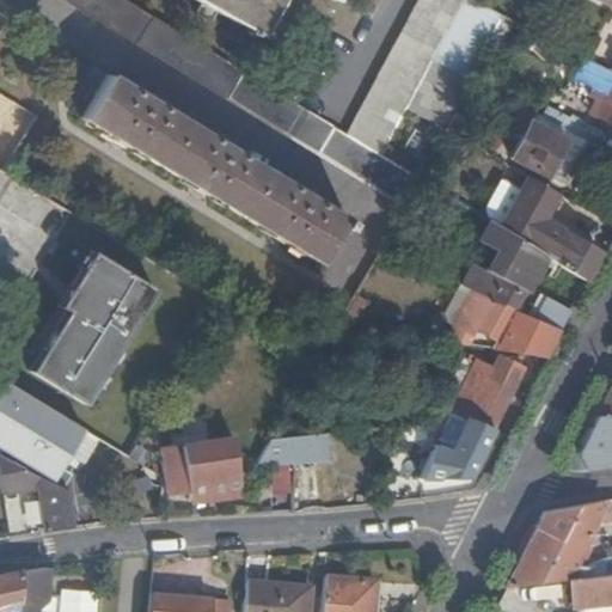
[(343,134),(123,0),(61,0),(407,210),(424,183),(378,154),(343,134)]
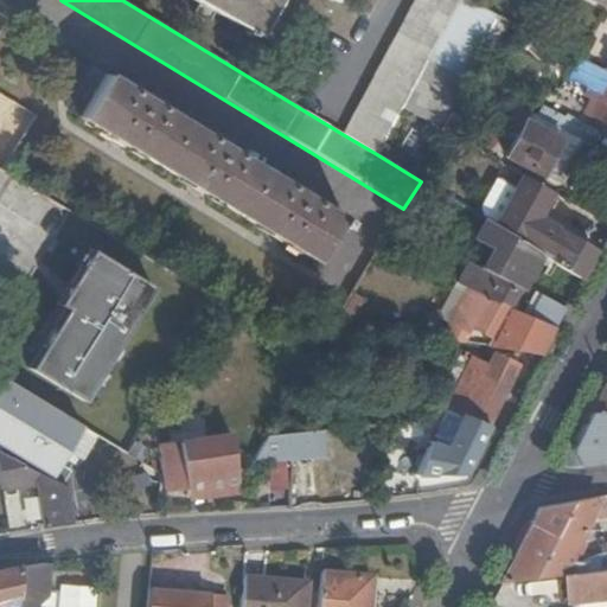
[(195,0),(259,36),(279,0),(195,0)]
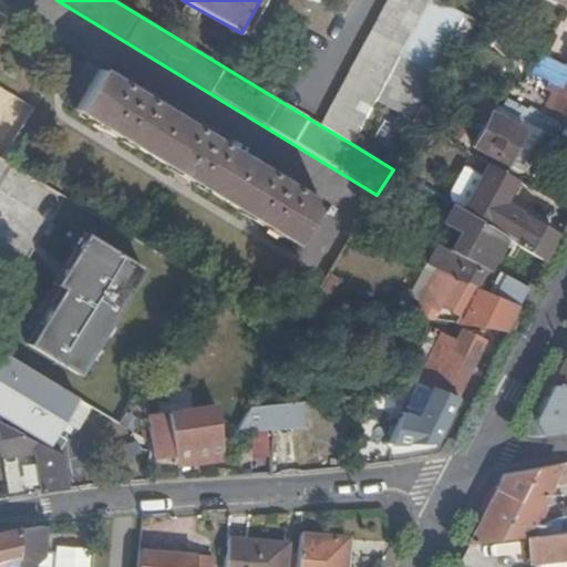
[(384,0),(318,124),(350,143),(358,131),(373,101),(398,57),(412,29),(426,0),(384,0)]
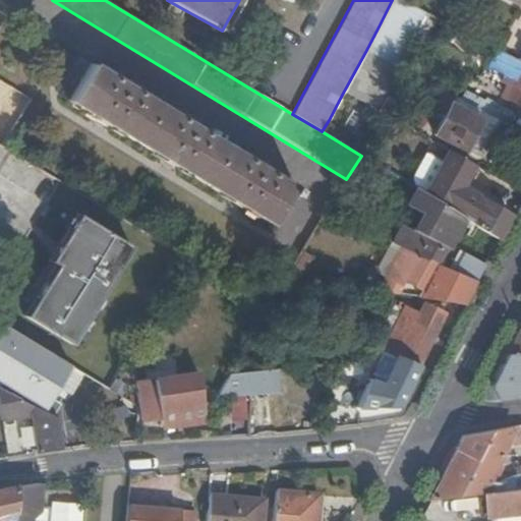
[(0,146),(0,147),(30,101),(0,81),(0,26),(7,16),(0,11),(0,146)]
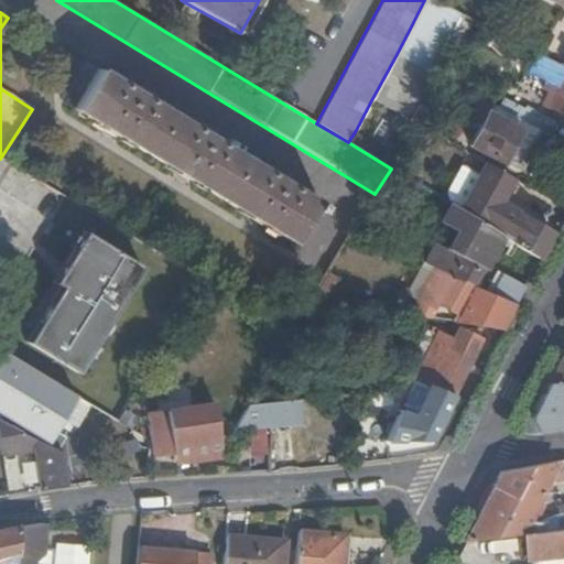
[(410,29),(396,56),(409,63),(423,35),(410,29)]
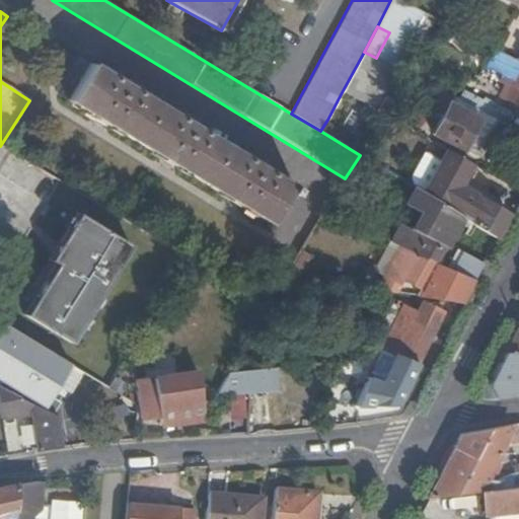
[(376,58),(364,52),(342,92),(358,100),(379,60),(376,58)]
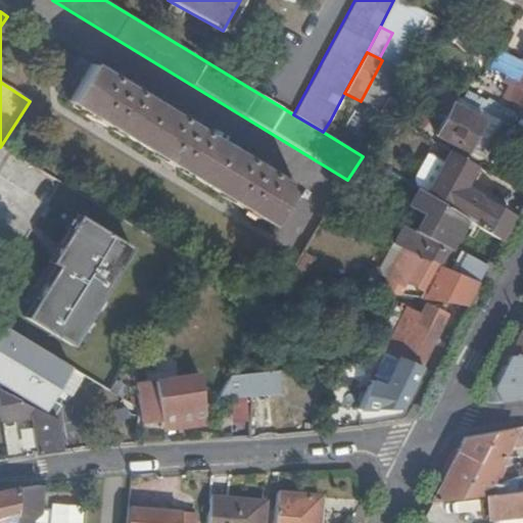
[(522,103),(522,60),(518,58),(508,79),(517,83),(511,97),(522,103)]
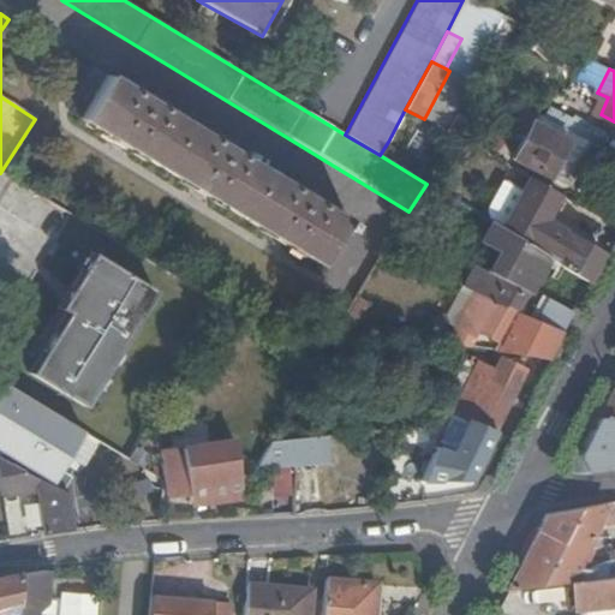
[(318,267),(347,220),(107,75),(78,120),(318,267)]
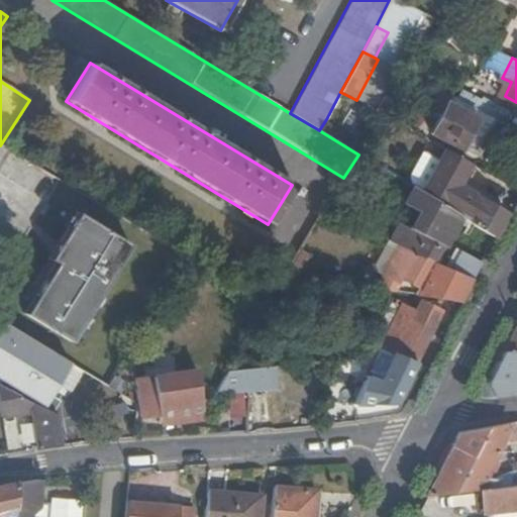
[(494,118),(455,99),(439,91),(431,106),(442,113),(432,132),(476,154),(494,118)]
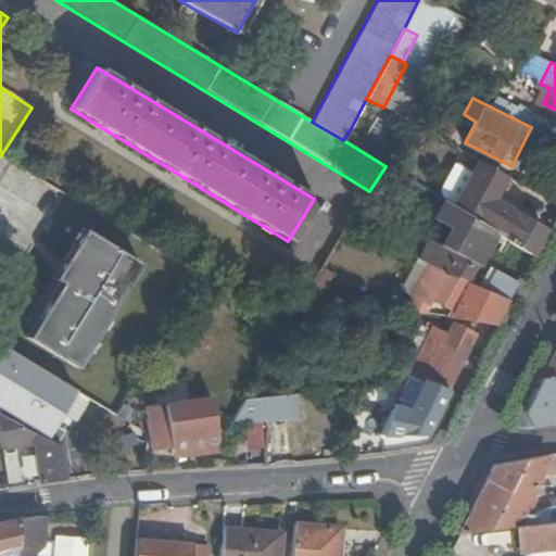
[(494,98),(490,106),(531,127),(542,134),(547,123),(494,98)]
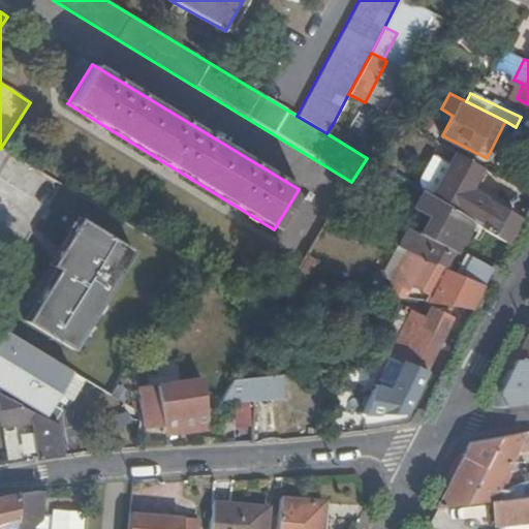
[(374,147),(334,122),(327,133),(367,158),(368,158),(374,147)]
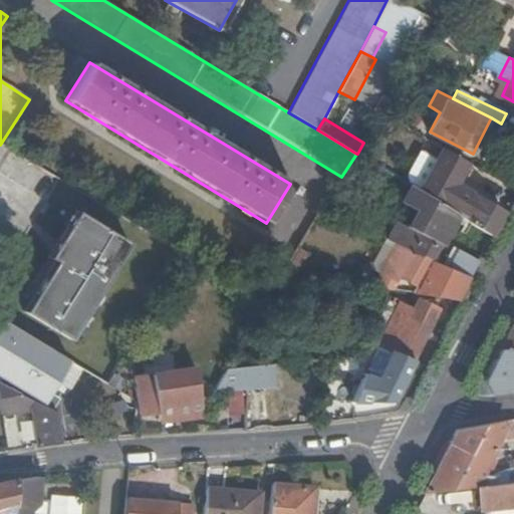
[(434,159),(417,190),(457,215),(490,235),(502,213),(454,184),(468,160),(441,146),(434,159)]
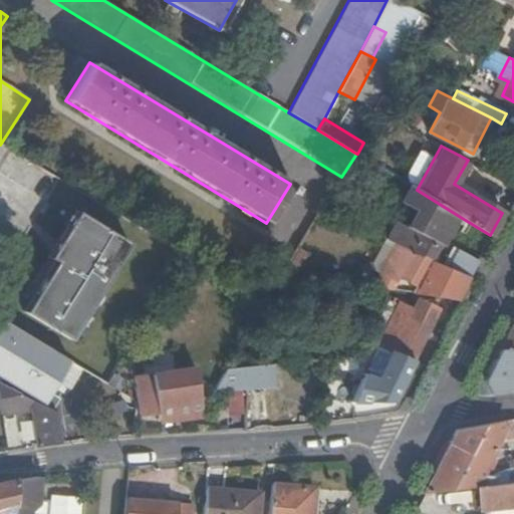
[(420,151),(402,182),(411,187),(417,190),(434,159),(420,151)]
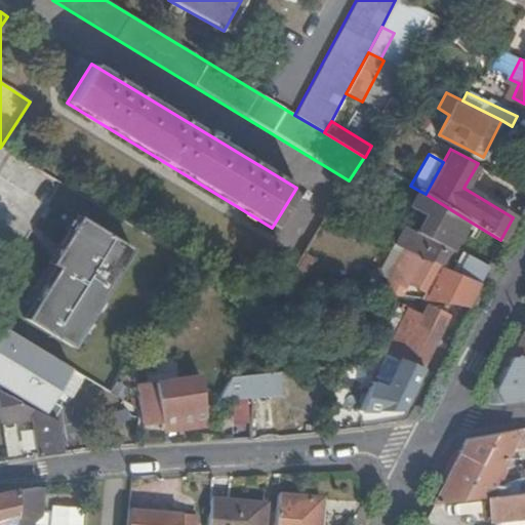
[(426,213),(415,231),(406,248),(443,266),(467,219),(426,194),(419,191),(411,204),(426,213)]
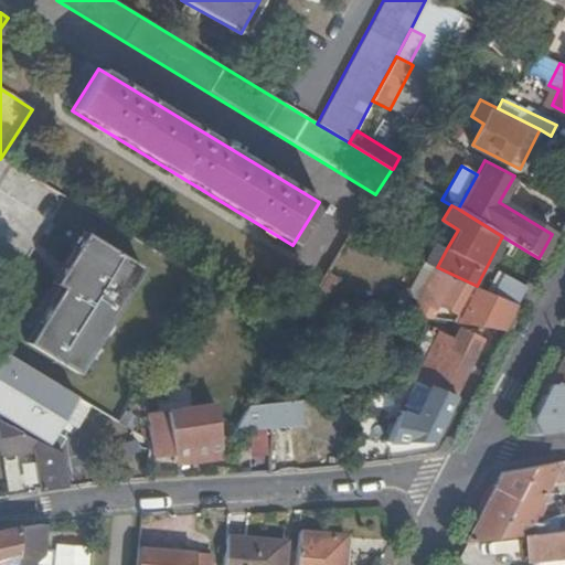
[(59,291),(89,242),(82,237),(51,286),(59,291)]
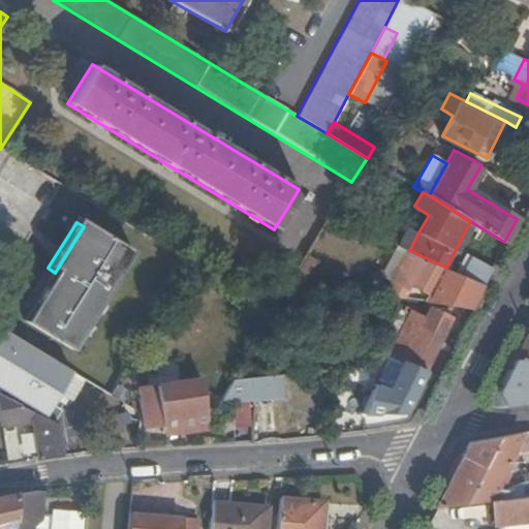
[(84,226),(55,273),(24,323),(71,352),(130,254),(84,226)]
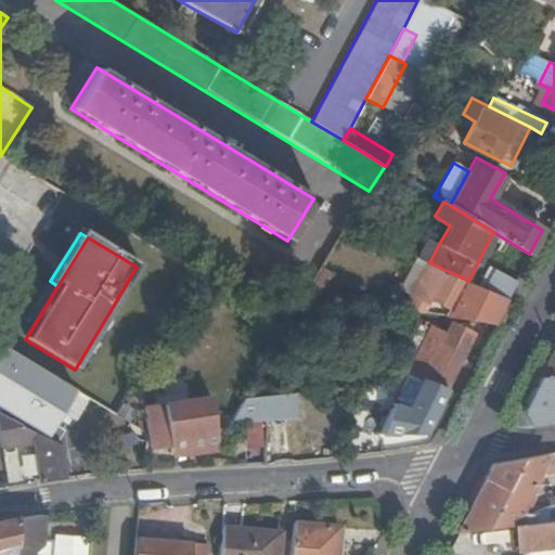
[(426,237),(416,256),(425,260),(429,262),(439,244),(426,237)]
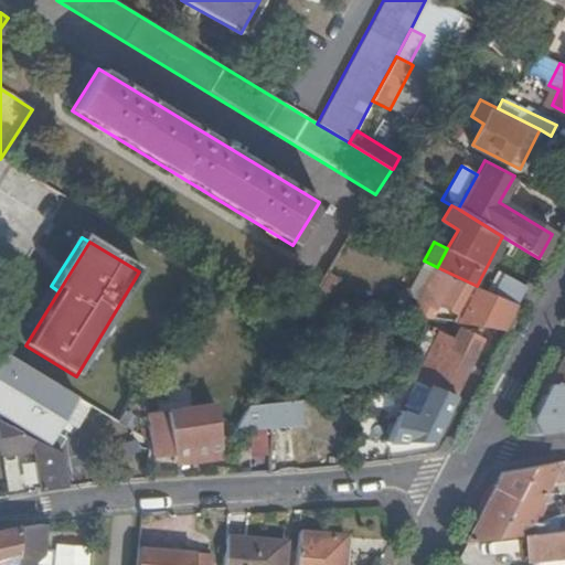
[(409,285),(419,290),(433,265),(424,260),(409,285)]
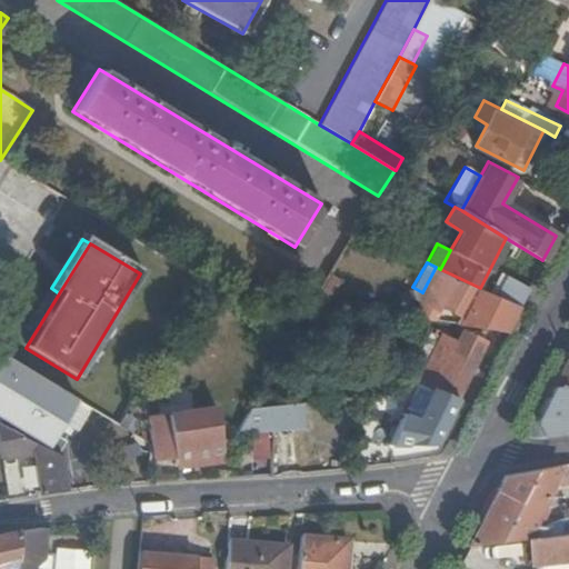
[(459,318),(456,325),(505,332),(519,306),(499,297),(480,288),(440,269),(436,267),(422,292),(409,318),(436,321),(441,311),(459,318)]
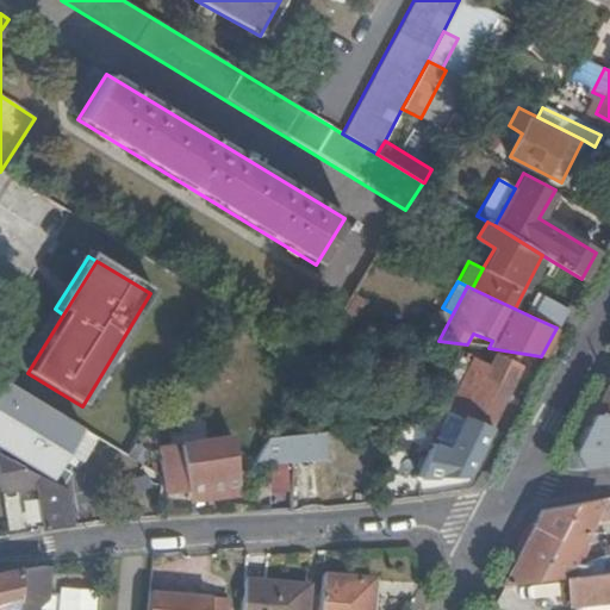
[(336,325),(352,328),(367,303),(355,294),(336,325)]
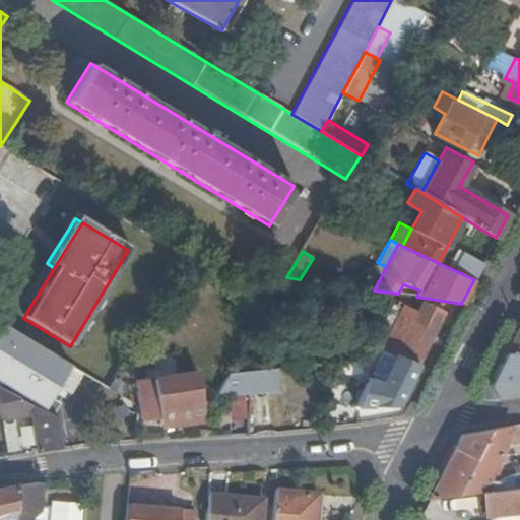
[(465,254),(456,271),(474,279),(482,262),(465,254)]
